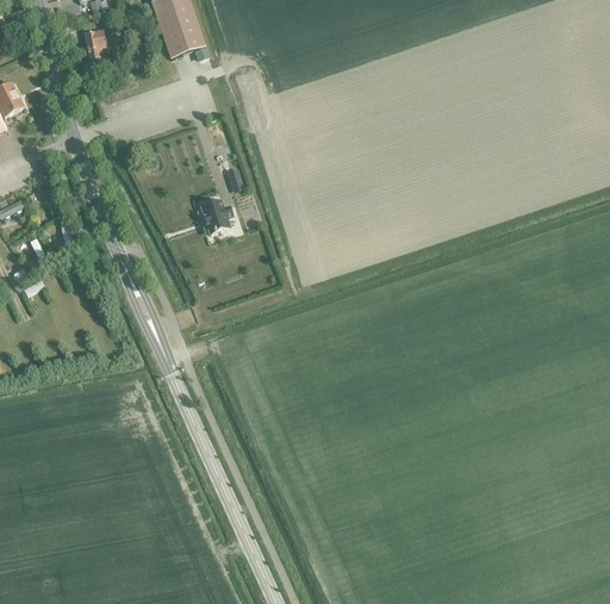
[(151,0),(170,57),(205,45),(190,0),(151,0)]
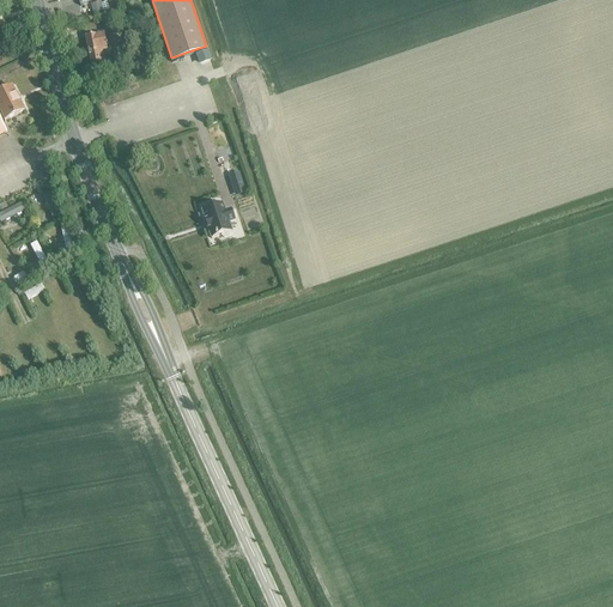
[(113,43),(121,42),(120,28),(114,29),(115,35),(111,35),(113,43)]
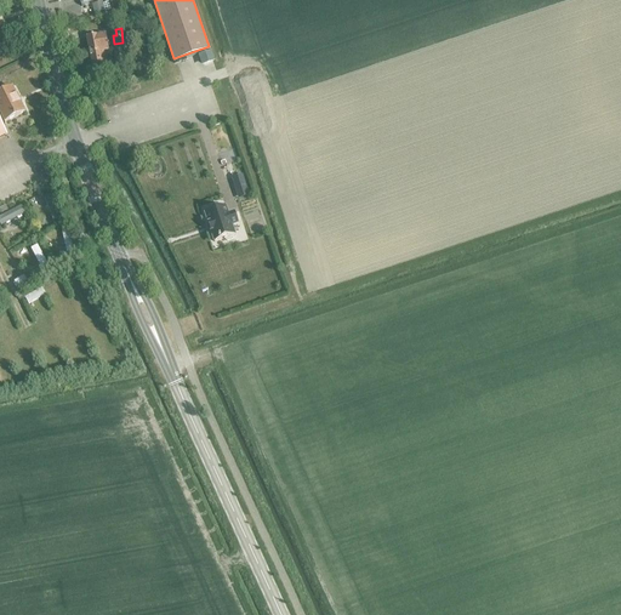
[(89,47),(108,45),(106,29),(87,32),(89,47)]
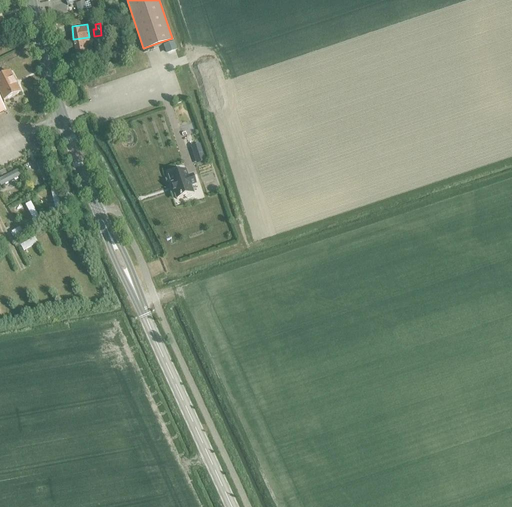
[(101,35),(94,36),(95,43),(98,43),(99,49),(103,48),(101,35)]
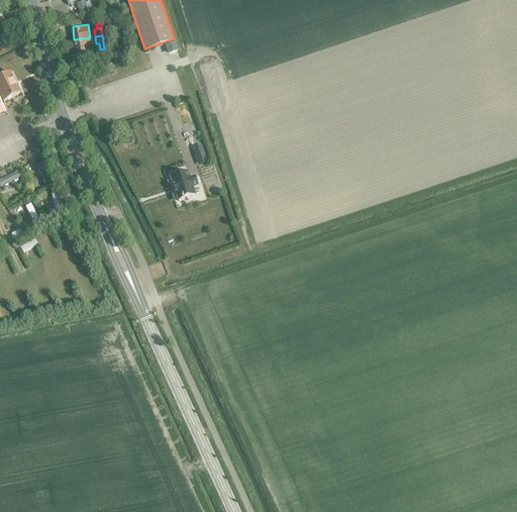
[(90,37),(74,39),(77,54),(89,53),(88,45),(92,44),(91,37),(90,37)]
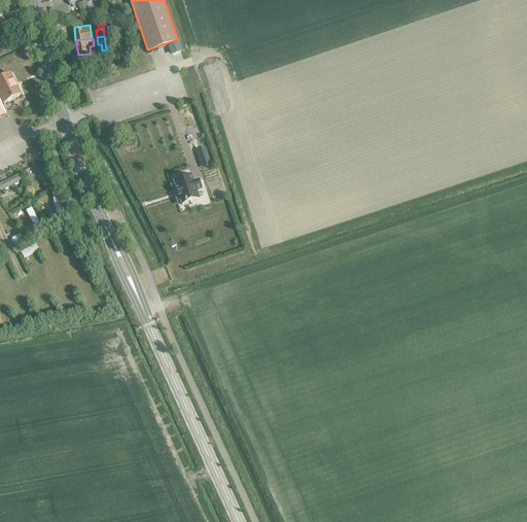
[(0,95),(2,100),(20,91),(9,70),(0,74),(0,95)]
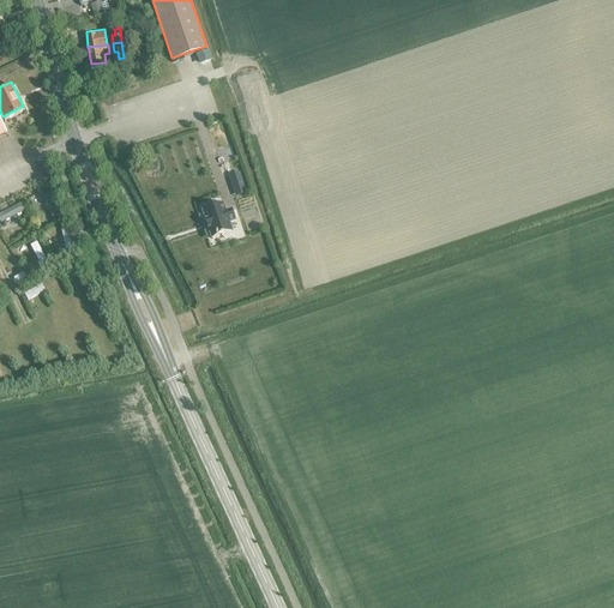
[(226,206),(223,199),(203,206),(211,234),(221,230),(222,232),(224,233),(230,230),(232,228),(232,227),(229,218),(234,216),(230,204),(226,206)]
